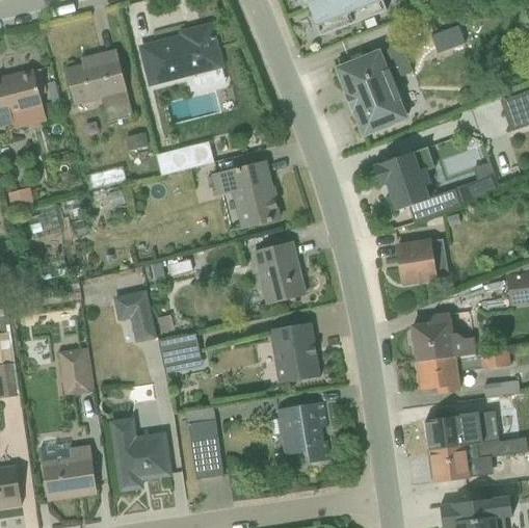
[(300,0),(313,31),(381,3),(379,0),(300,0)]
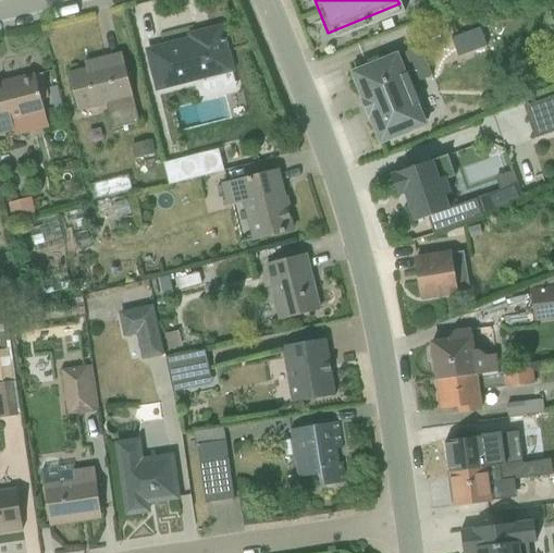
[(192,34),(148,46),(159,90),(238,69),(226,21),(191,29),(192,34)]
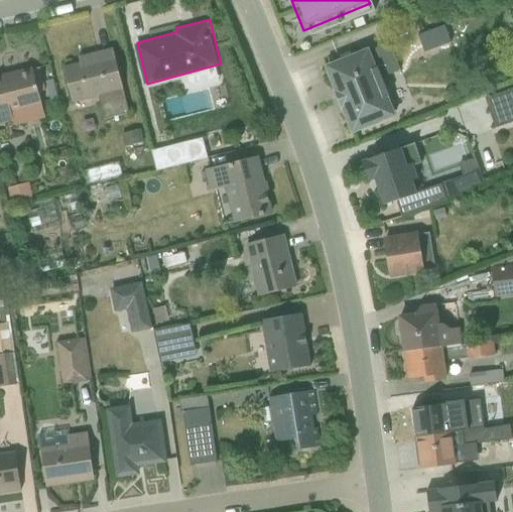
[(107,116),(132,109),(116,45),(100,49),(102,55),(83,60),(67,65),(76,100),(101,94),(107,116)]
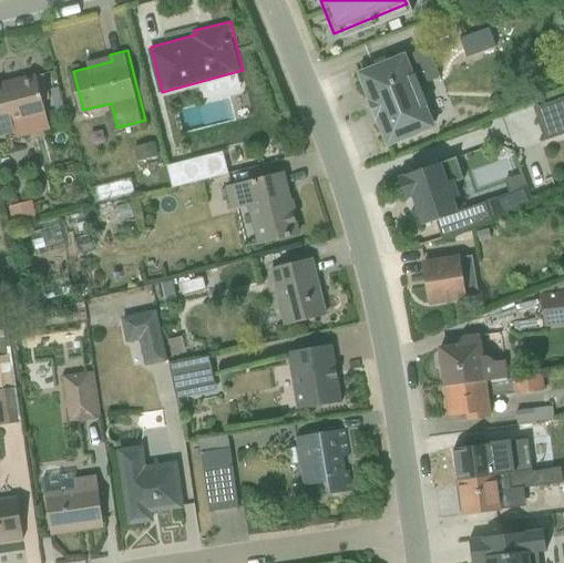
[(385,146),(434,126),(402,50),(352,71),(385,146)]
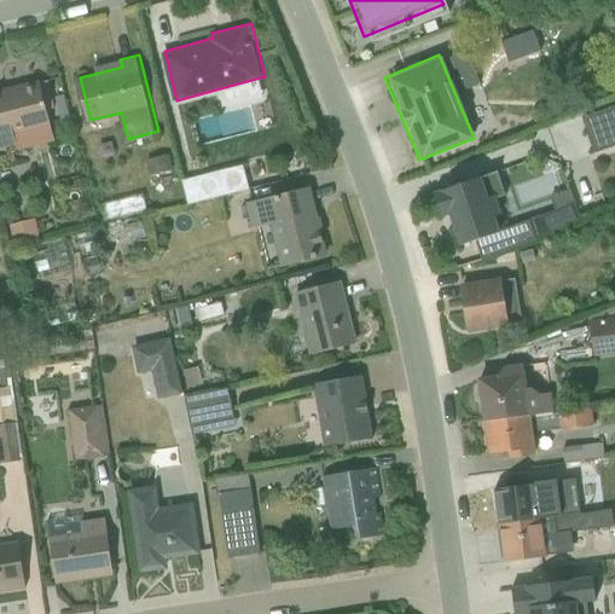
[(122,67),(120,59),(98,65),(99,73),(122,67)]
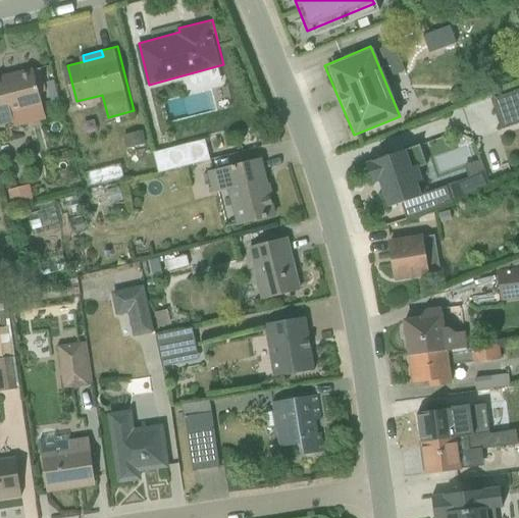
[(43,65),(37,67),(42,90),(48,89),(43,65)]
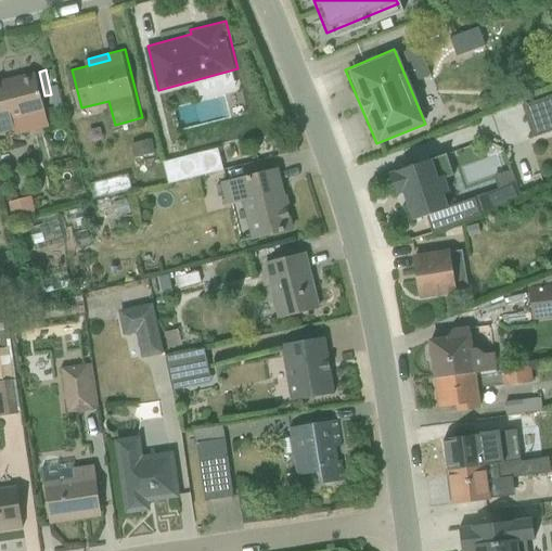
[(18,133),(52,125),(45,95),(39,72),(0,81),(0,120),(2,131),(17,128),(18,133)]
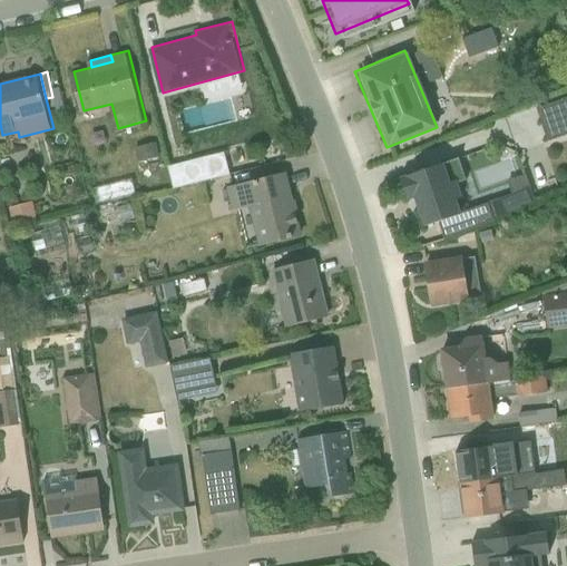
[(566,85),(548,91),(553,103),(529,110),(536,132),(566,119),(566,85)]
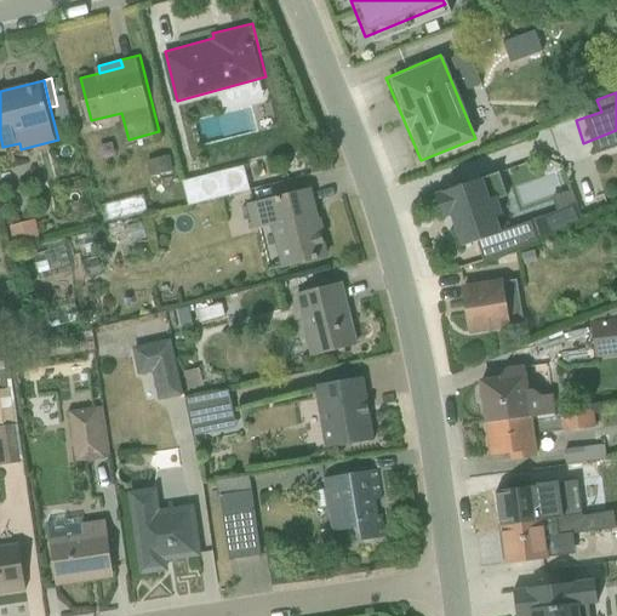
[(182,119),(190,152),(243,140),(235,106),(182,119)]
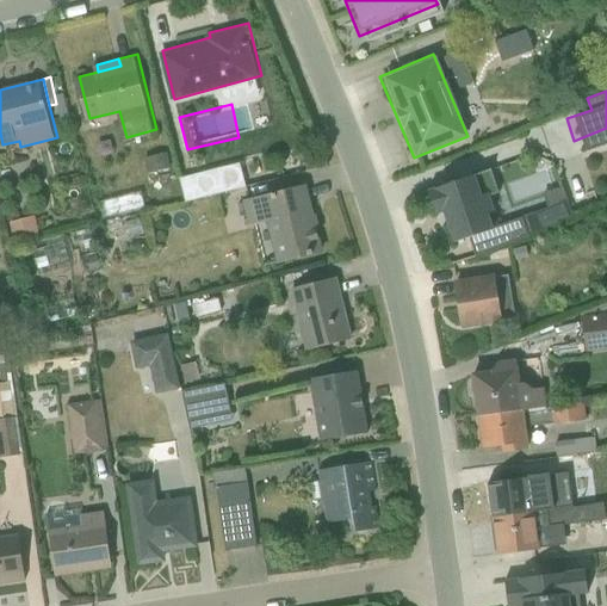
[(135,175),(162,169),(158,146),(130,150),(135,175)]
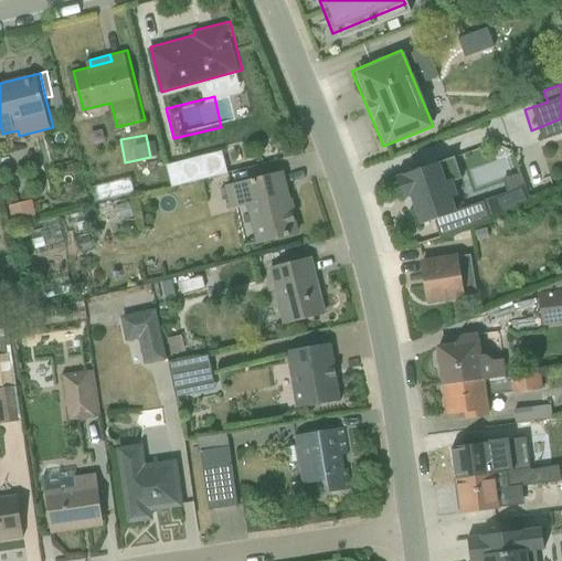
[(407,211),(452,193),(441,166),(396,182),(407,211)]
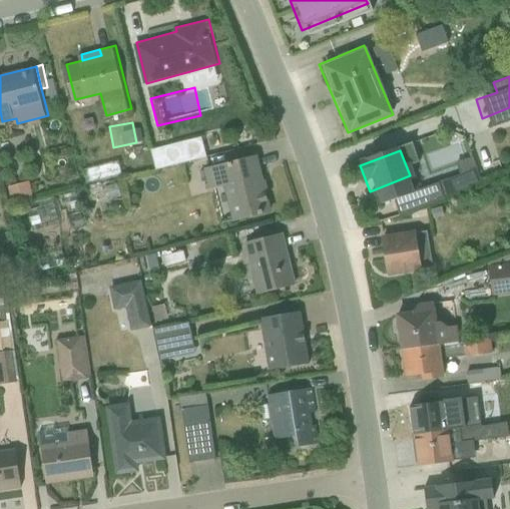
[(468,173),(480,168),(472,150),(461,155),(468,173)]
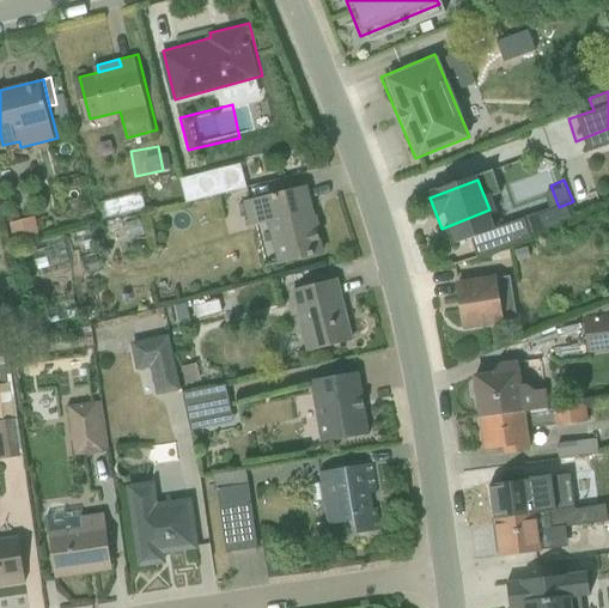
[(270,266),(326,251),(306,182),(244,198),(251,224),(259,223),(270,266)]
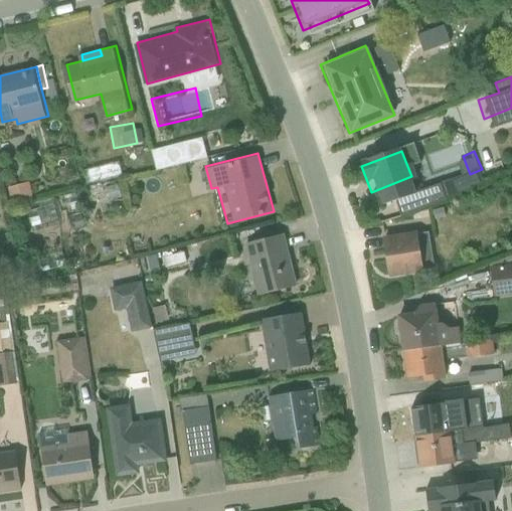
[(0,192),(1,196),(22,190),(17,175),(0,180),(0,192)]
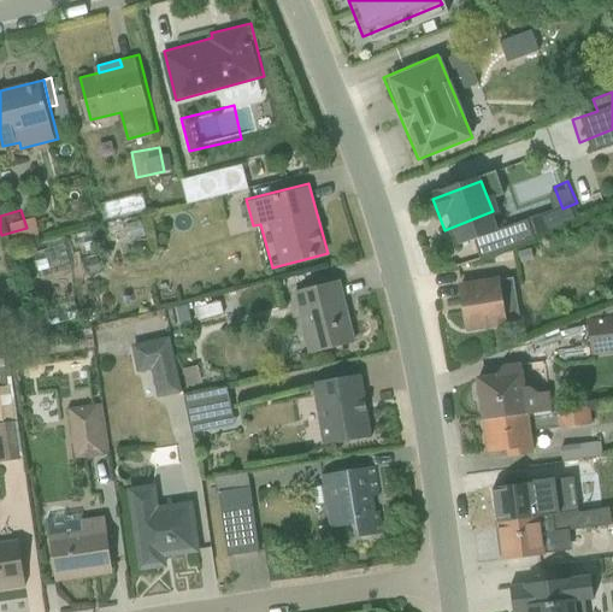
[(461,329),(506,323),(500,275),(455,281),(461,329)]
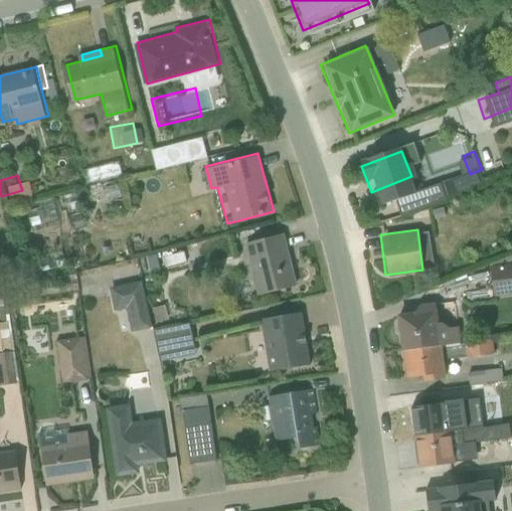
[(258,294),(297,284),(284,232),(244,241),(258,294)]
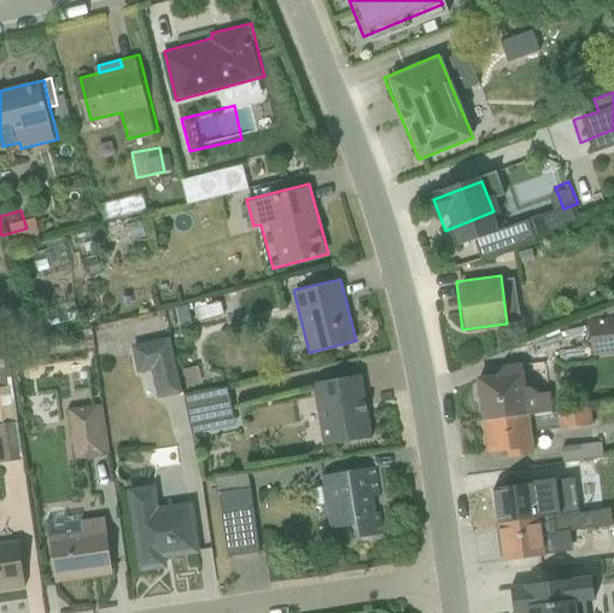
[(613,314),(588,317),(592,350),(613,346),(613,314)]
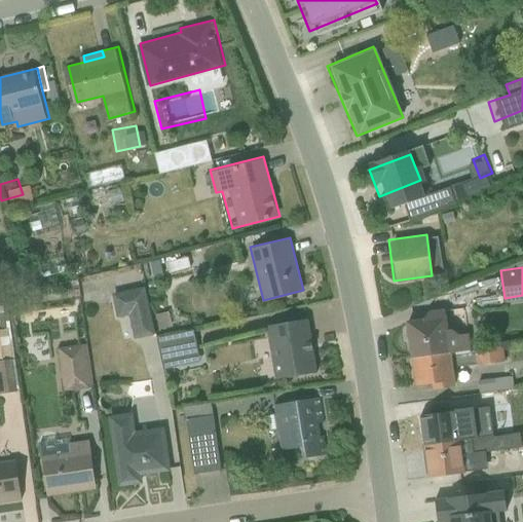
[(142,327),(134,282),(102,288),(107,310),(119,307),(124,331),(142,327)]
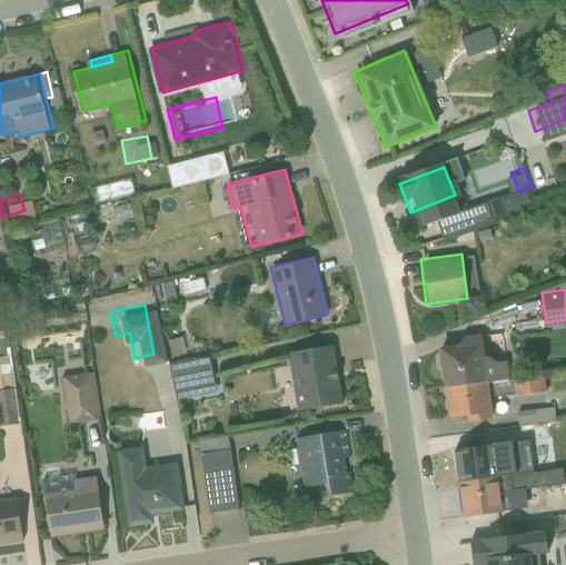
[(438,346),(444,387),(486,382),(480,340),(438,346)]
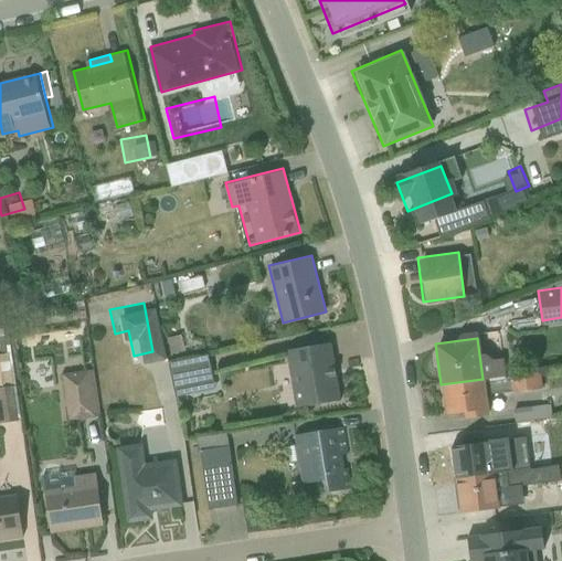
[(296,406),(341,399),(332,341),(287,349),(296,406)]
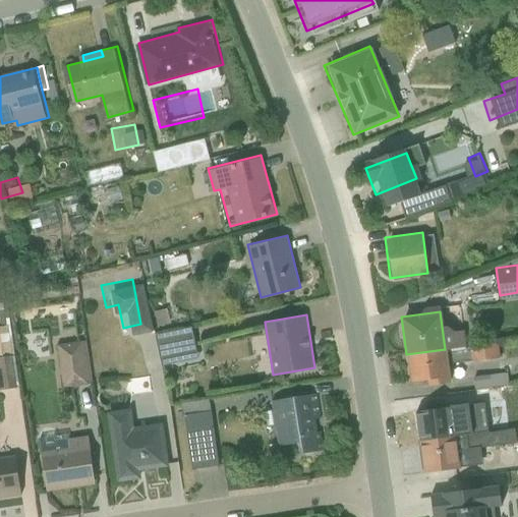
[(482,331),(461,334),(464,354),(485,352),(482,331)]
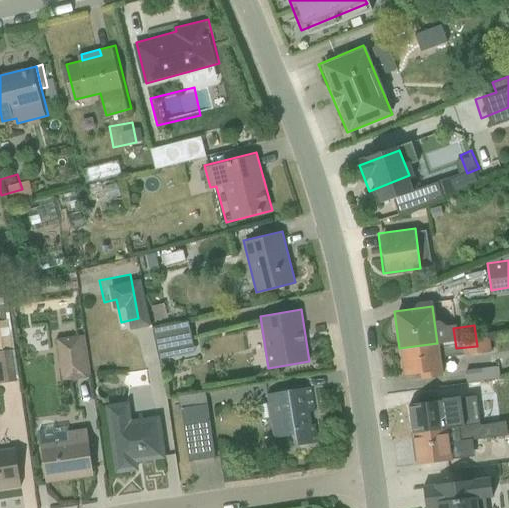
[(52,376),(75,375),(73,331),(50,332),(52,376)]
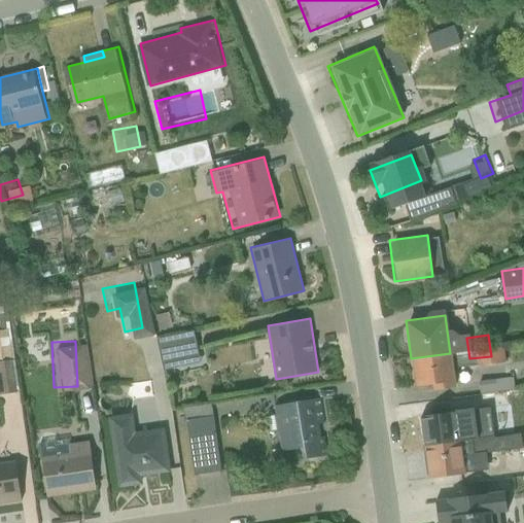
[(415,391),(454,386),(450,353),(411,358),(415,391)]
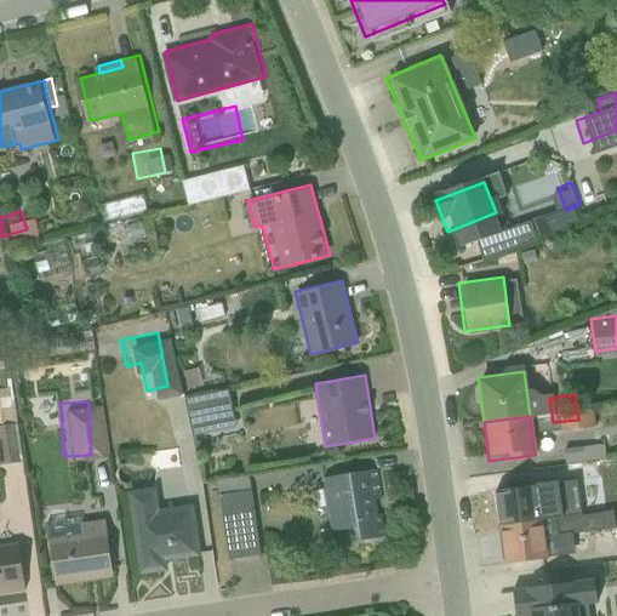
[(333,542),(388,534),(378,466),(324,474),(333,542)]
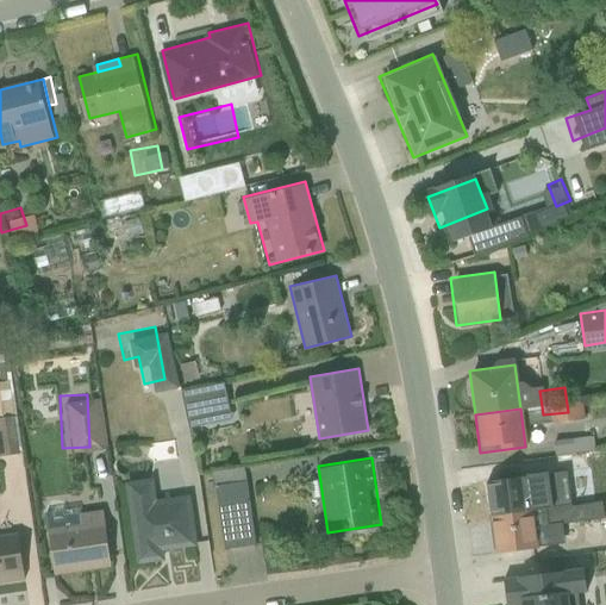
[(68,459),(58,461),(63,485),(74,481),(68,459)]
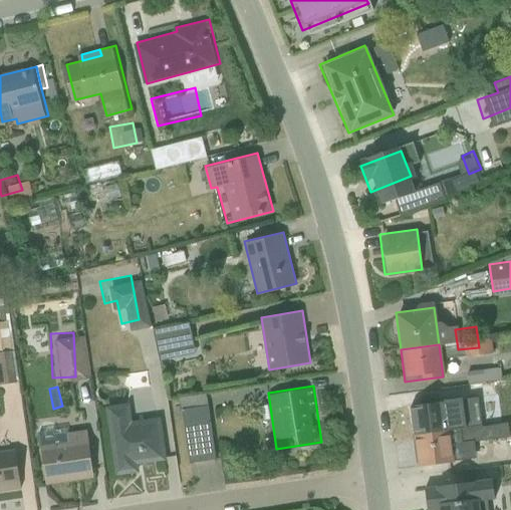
[(210,392),(184,396),(193,461),(219,457),(210,392)]
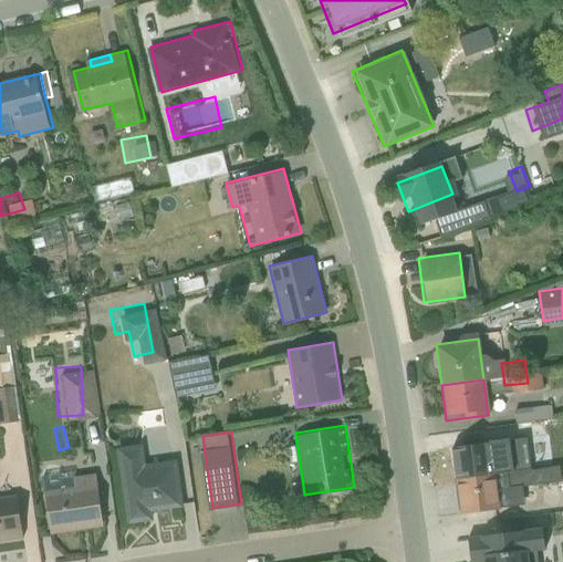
[(450,445),(455,484),(494,479),(489,440),(450,445)]
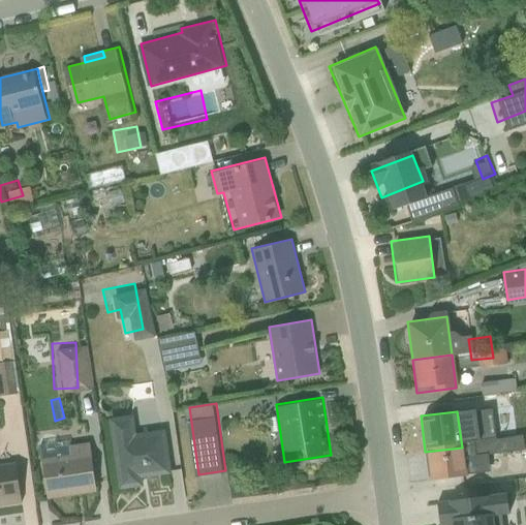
[(110,417),(120,486),(144,483),(143,474),(172,470),(165,429),(137,432),(134,412),(110,417)]
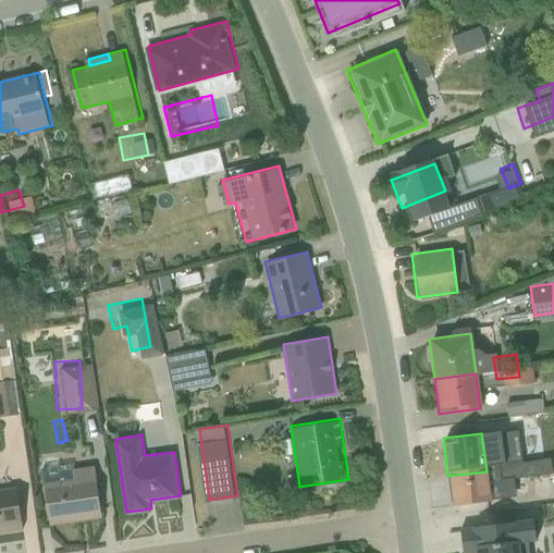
[(49,525),(102,518),(96,465),(72,468),(73,478),(44,482),(49,525)]
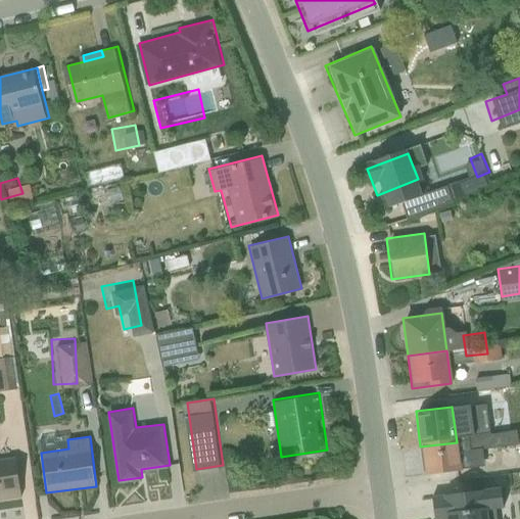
[(424,478),(460,473),(457,442),(420,446),(424,478)]
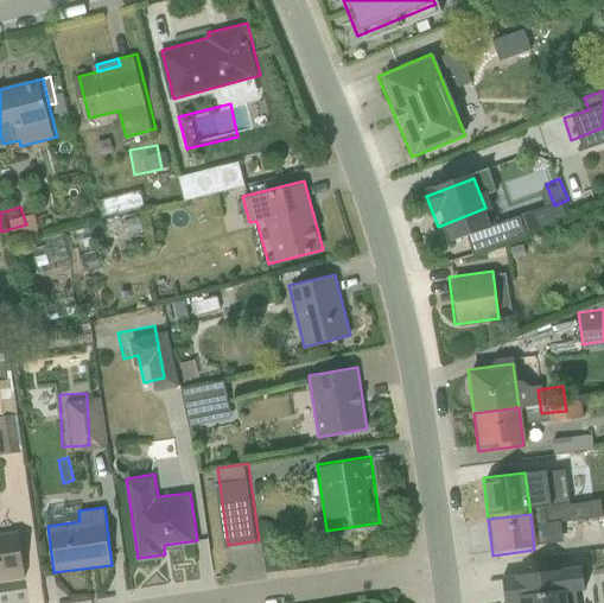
[(0,576),(24,573),(18,529),(0,532),(0,576)]
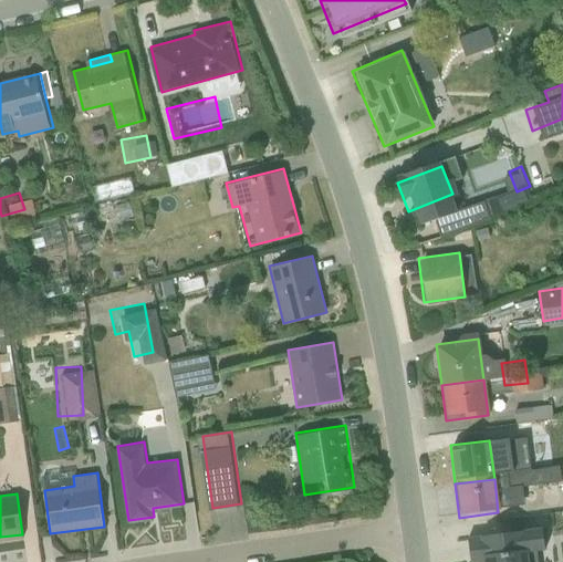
[(488,561),(531,561),(528,528),(486,532),(488,561)]
